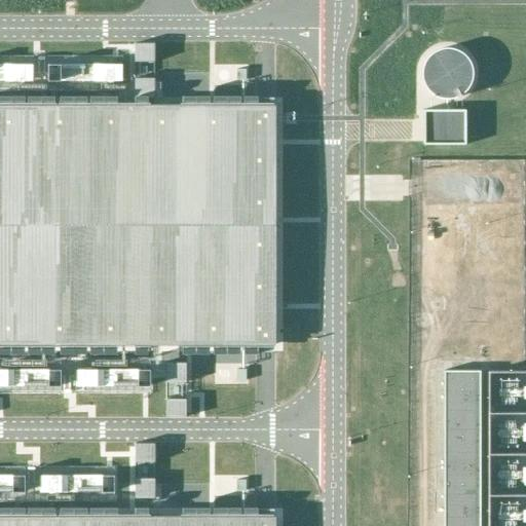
[(436,36),(400,65),(427,100),(463,72),(436,36)]
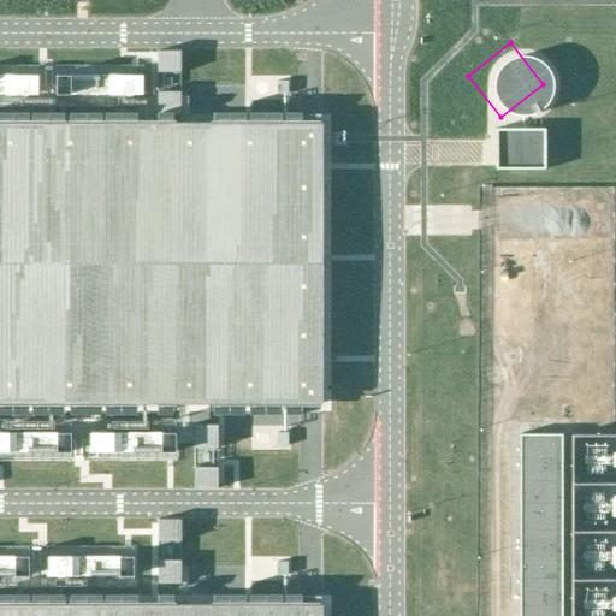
[(159,69),(182,70),(182,48),(159,48),(159,69)]
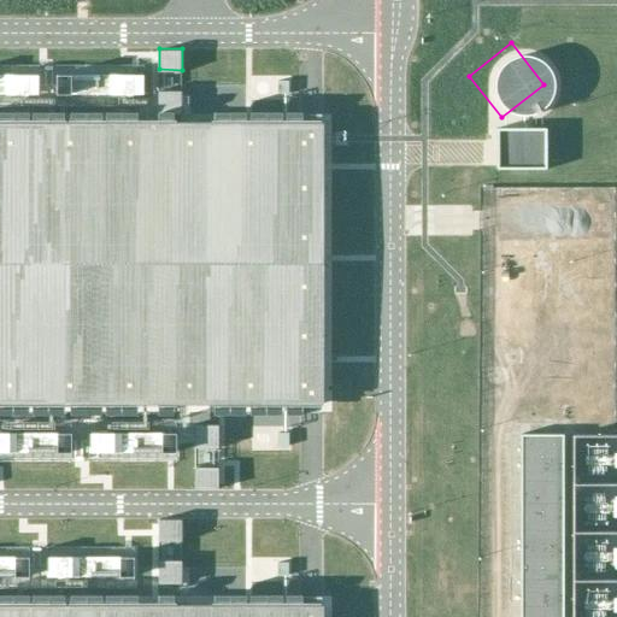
[(123,90),(124,70),(36,68),(36,89),(123,90)]
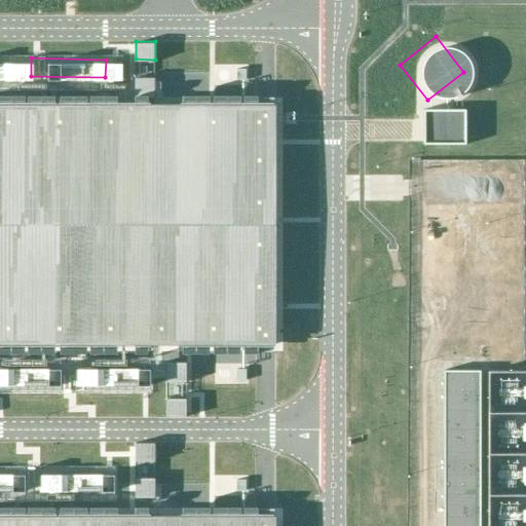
[(137,94),(156,94),(156,75),(137,75),(137,94)]
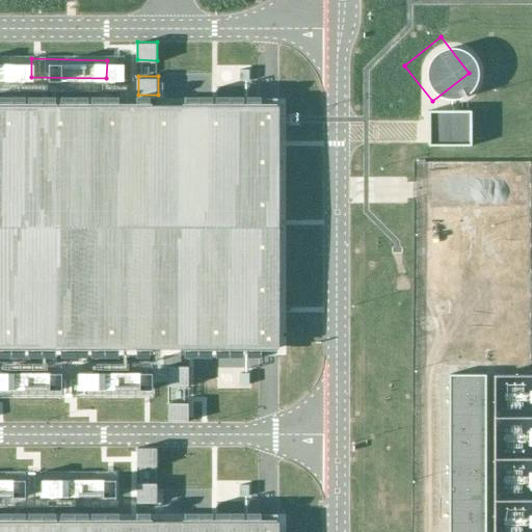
[(0,347),(278,348),(278,107),(0,107),(0,347)]
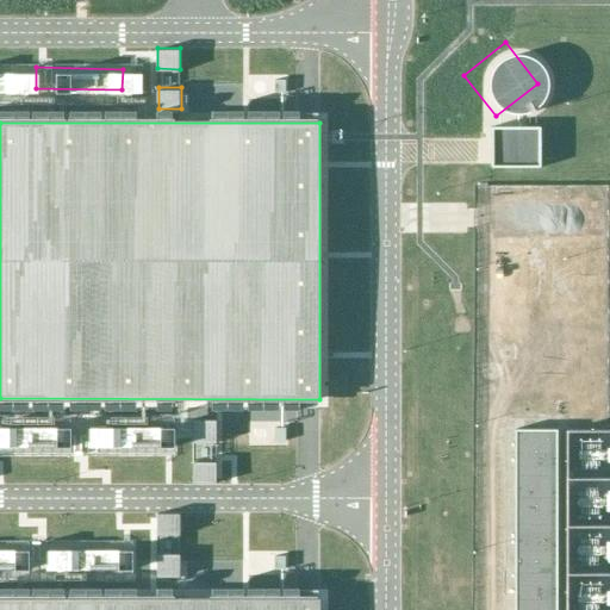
[(536,135),(491,134),(491,170),(536,170),(536,135)]
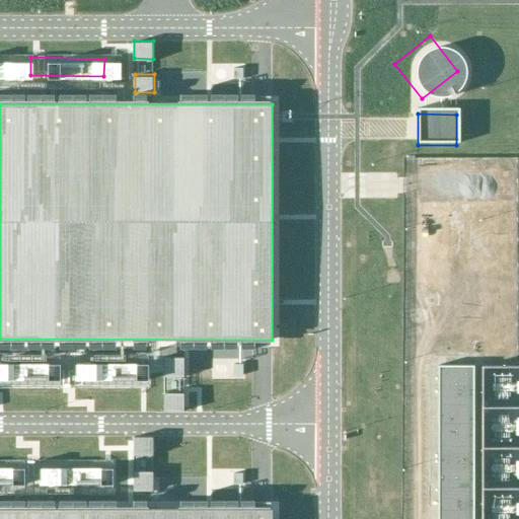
[(395,236),(461,236),(461,191),(461,156),(395,156),(396,187),(404,187),(404,209),(395,209),(395,236)]
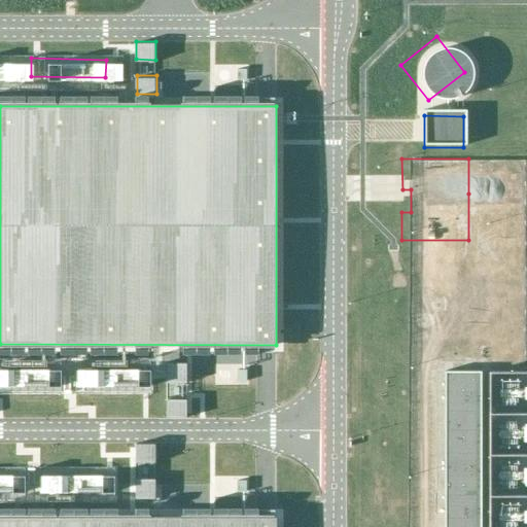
[(150,379),(170,379),(171,358),(151,357),(150,379)]
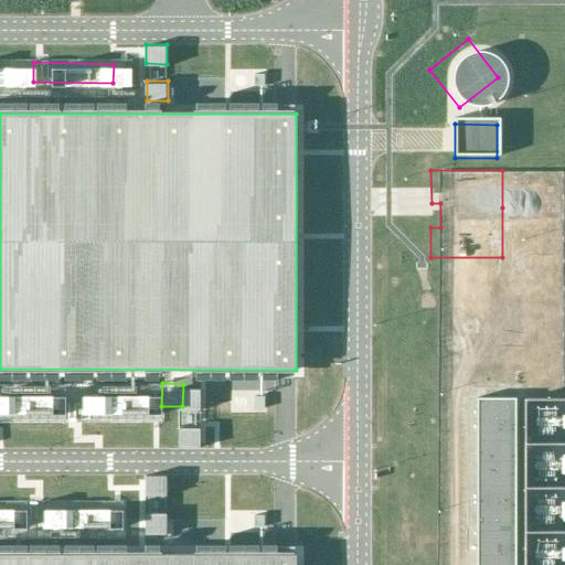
[(184,405),(204,405),(205,386),(184,386),(184,405)]
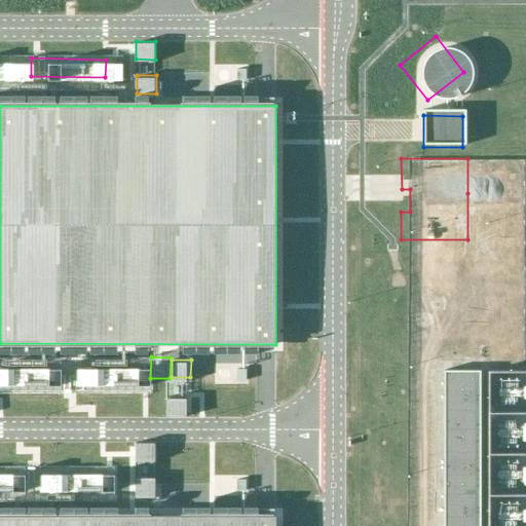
[(200,362),(201,382),(235,380),(234,367),(223,368),(223,362),(200,362)]
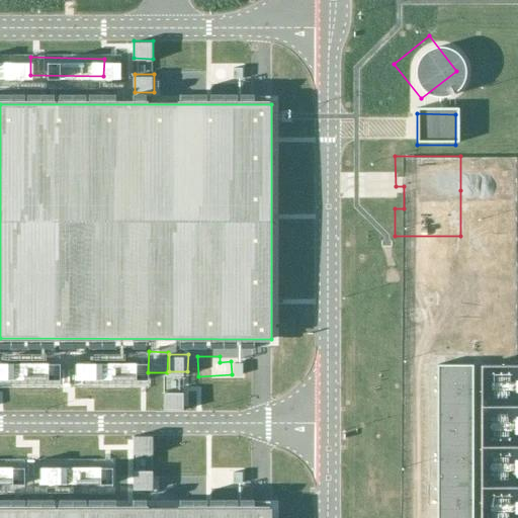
[(58,376),(94,376),(94,383),(133,383),(133,357),(57,358),(58,376)]
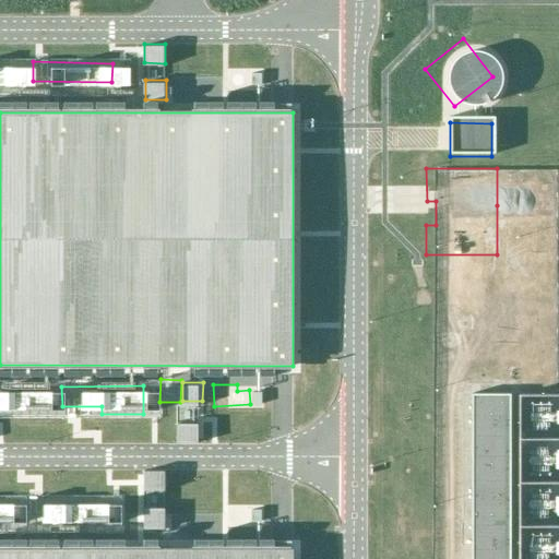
[(252,404),(262,403),(262,391),(252,391),(252,404)]
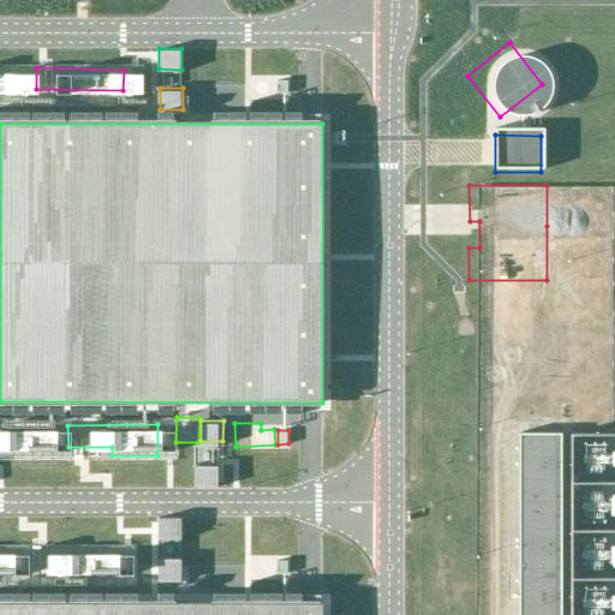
[(521,434),(520,614),(561,614),(561,434),(521,434)]
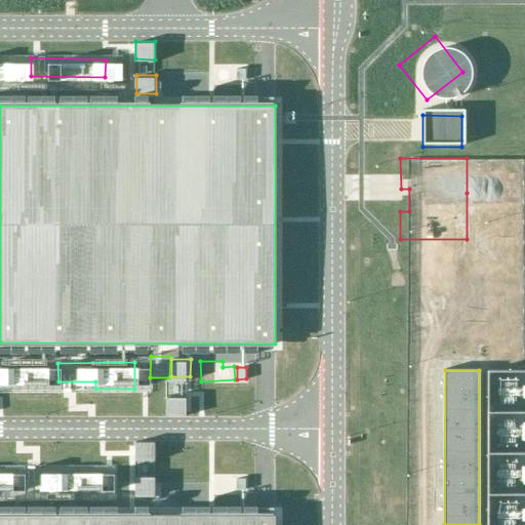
[(487,524),(524,524),(524,370),(487,370),(487,524)]
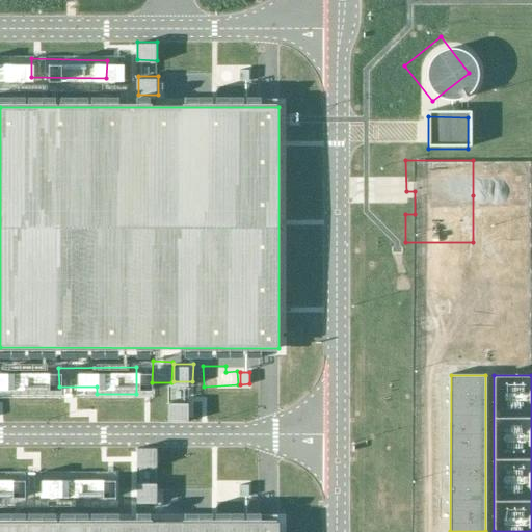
[(171,420),(191,420),(191,402),(171,402),(171,420)]
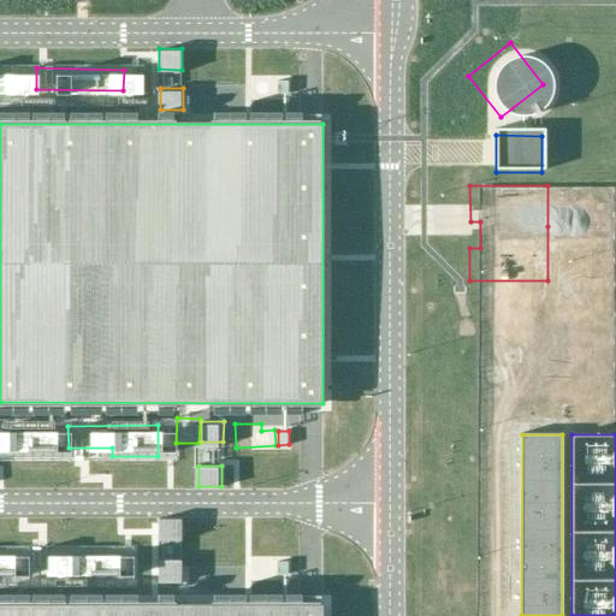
[(160,538),(183,539),(183,517),(160,517),(160,538)]
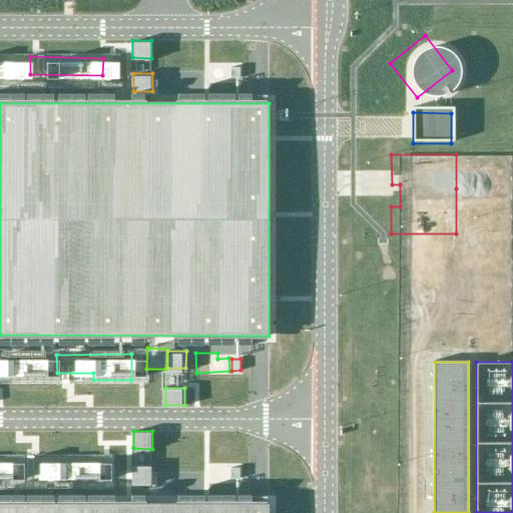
[(71,474),(95,474),(95,460),(72,460),(71,474)]
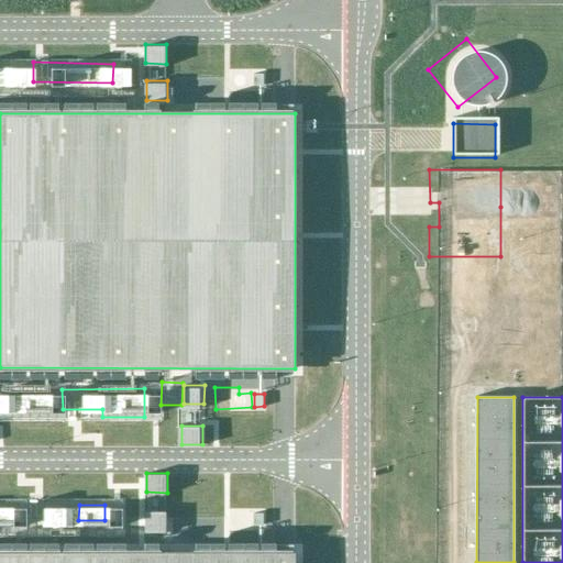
[(147,527),(168,527),(168,508),(147,508),(147,527)]
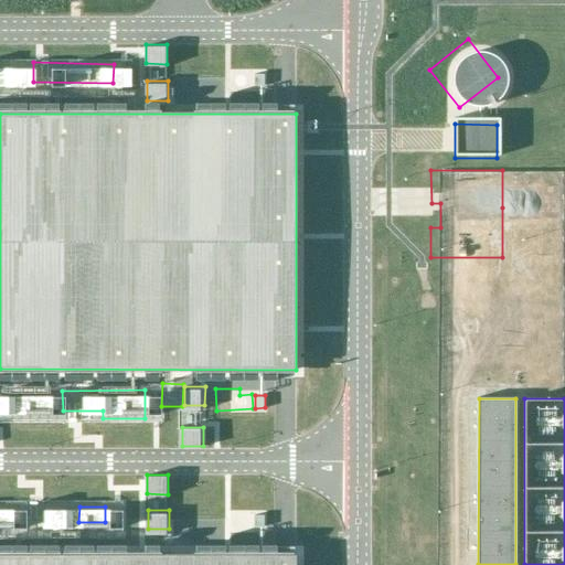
[(254,528),(264,528),(264,514),(254,514),(254,528)]
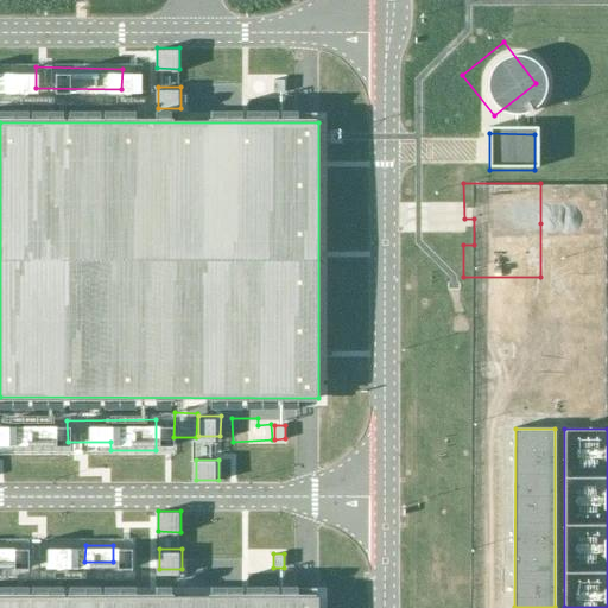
[(0,607),(317,607),(318,597),(0,596),(0,607)]
